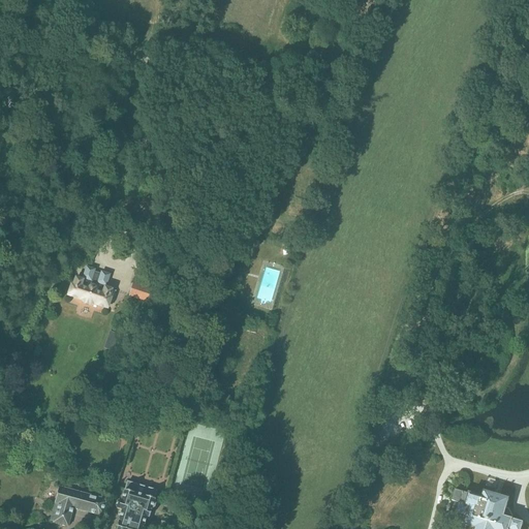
[(86,268),(82,280),(75,278),(73,284),(69,297),(82,301),(83,302),(83,303),(84,303),(85,304),(86,304),(87,305),(89,305),(91,305),(92,305),(94,305),(106,309),(111,297),(114,298),(116,291),(106,288),(111,275),(101,272),(100,275),(95,273),(96,271),(86,268)]
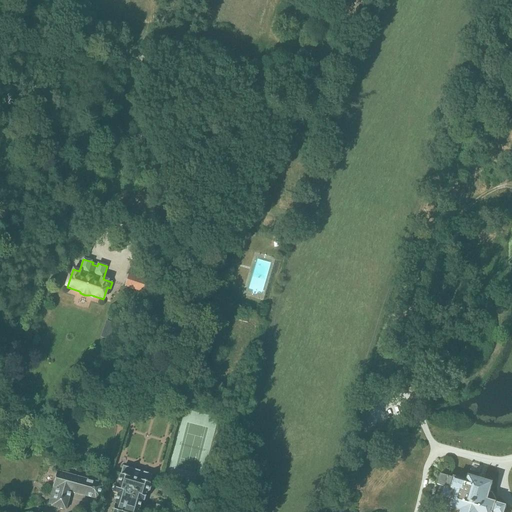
[(57,418),(57,420),(60,426),(63,427),(64,427),(68,424),(68,422),(64,414),(63,414),(62,414),(58,417),(57,418)]
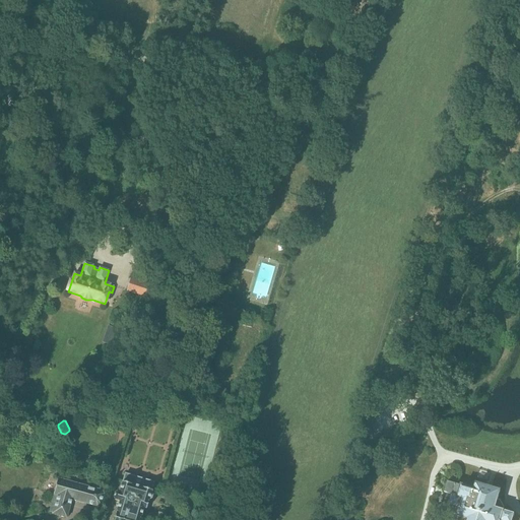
[(116,515),(117,515),(115,519),(142,519),(140,519),(143,509),(145,510),(148,503),(149,501),(151,500),(152,497),(151,494),(154,482),(125,473),(119,494),(117,493),(115,494),(114,499),(115,501),(120,502),(116,515)]
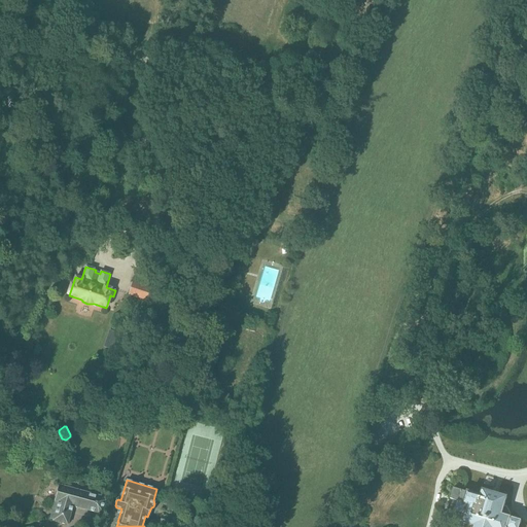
[(50,520),(53,520),(53,521),(68,525),(73,506),(99,514),(102,512),(105,501),(103,497),(59,485),(55,501),(50,520)]
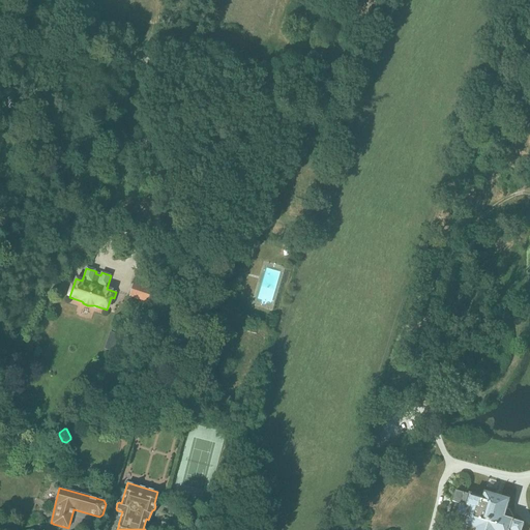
[(466,526),(477,529),(522,529),(524,524),(513,521),(513,520),(514,518),(510,510),(508,509),(511,500),(486,492),(483,498),(470,494),(469,495),(464,494),(464,493),(457,491),(452,502),(461,504),(458,516),(459,516),(457,522),(466,525),(466,526)]
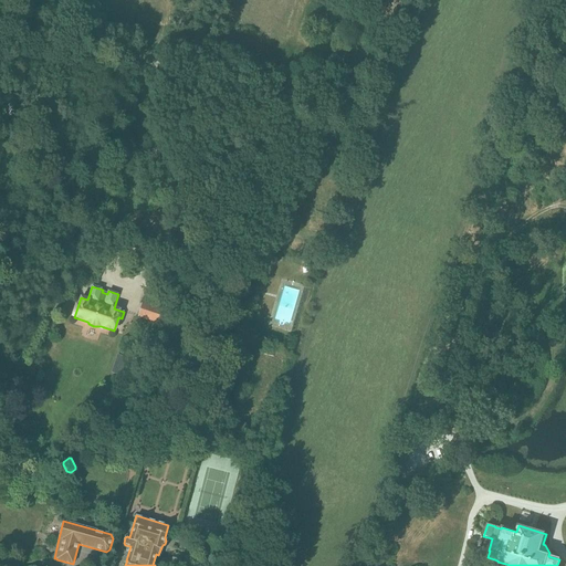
[(180,564),(181,556),(174,554),(173,562),(180,564)]
